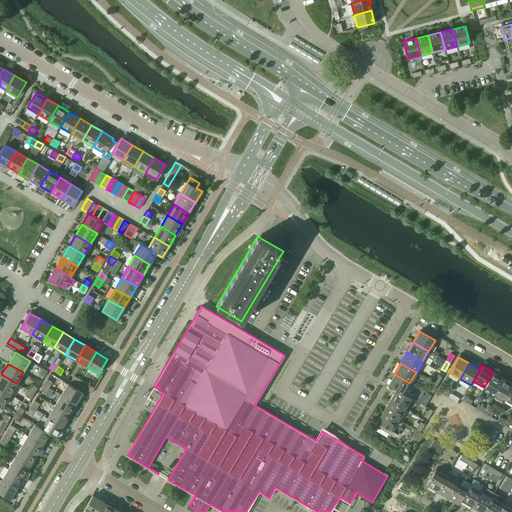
[(38,374),(43,377),(47,371),(42,368),(38,374)]
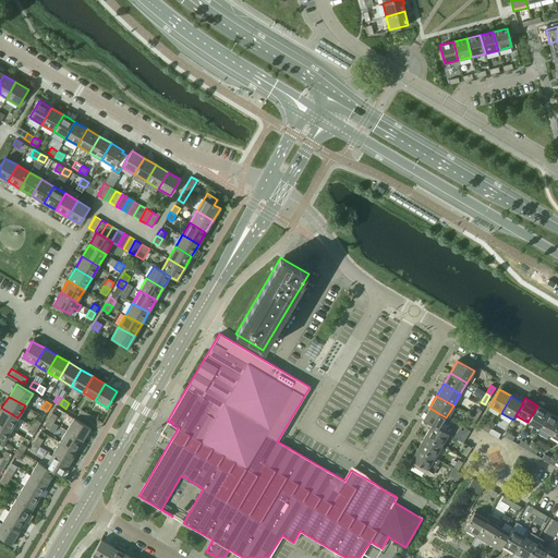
[(538,429),(548,412),(537,405),(528,422),(533,426),(530,432),(535,435),(538,429)]
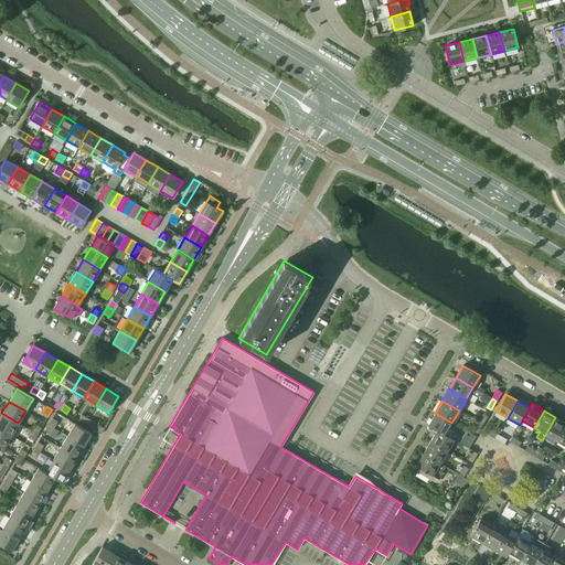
[(0,415),(0,428),(11,435),(18,423),(1,413),(0,415)]
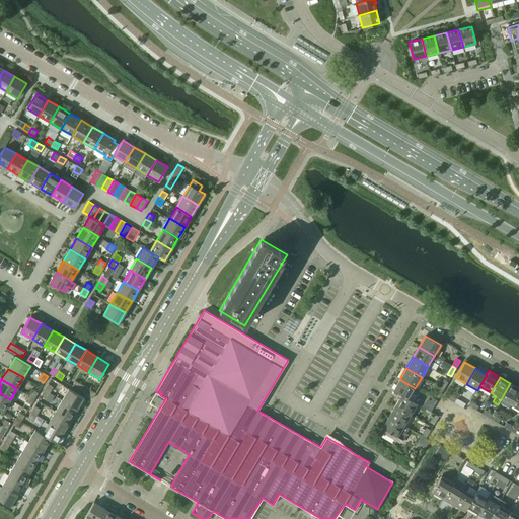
[(393,390),(400,394),(401,394),(409,398),(415,388),(399,379),(393,390)]
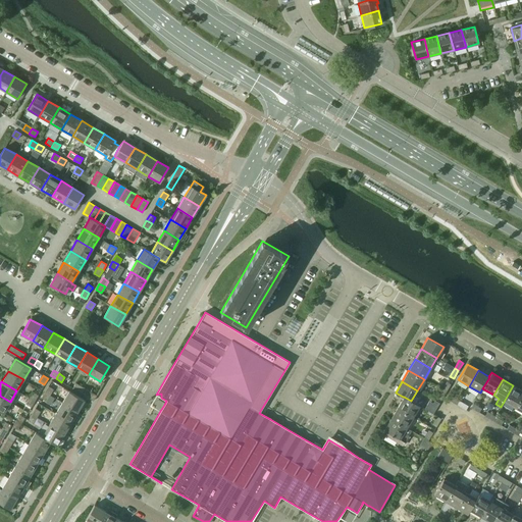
[(441,389),(446,393),(450,384),(447,382),(441,389)]
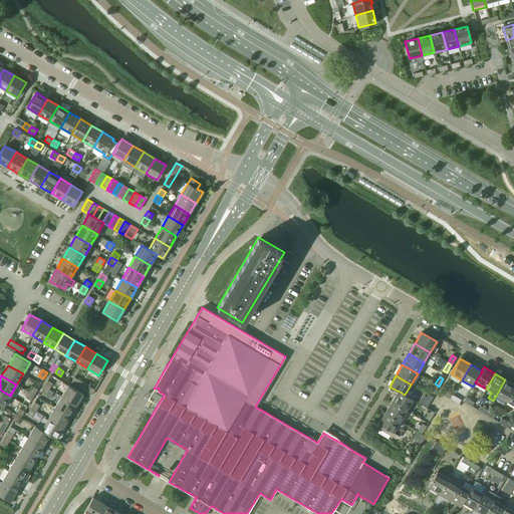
[(71,382),(77,386),(80,380),(74,377),(71,382)]
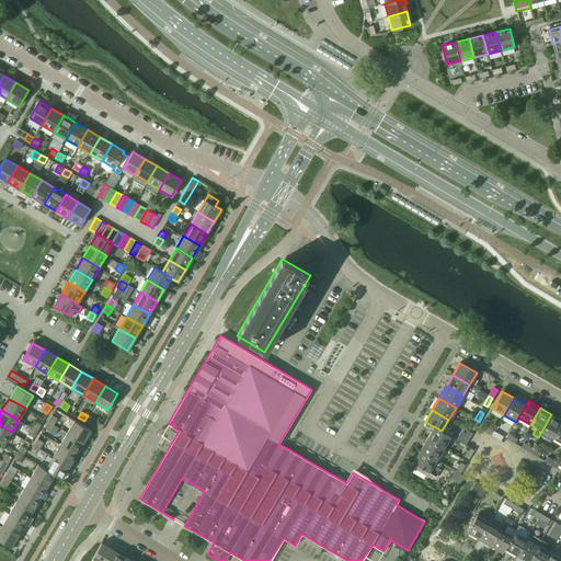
[(541,432),(553,438),(560,424),(560,420),(551,414),(541,432)]
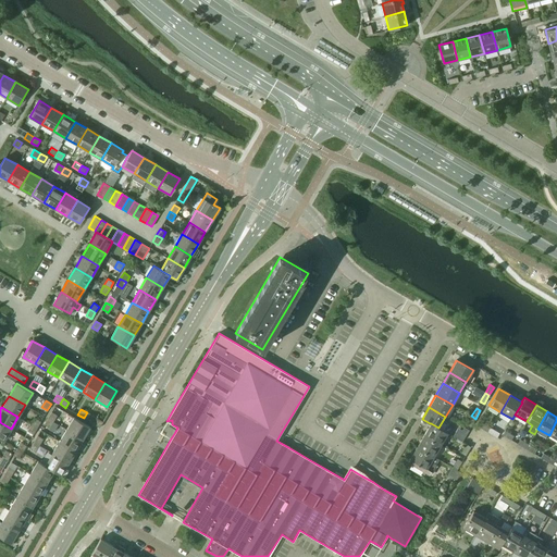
[(48,419),(53,422),(57,416),(51,412),(48,419)]
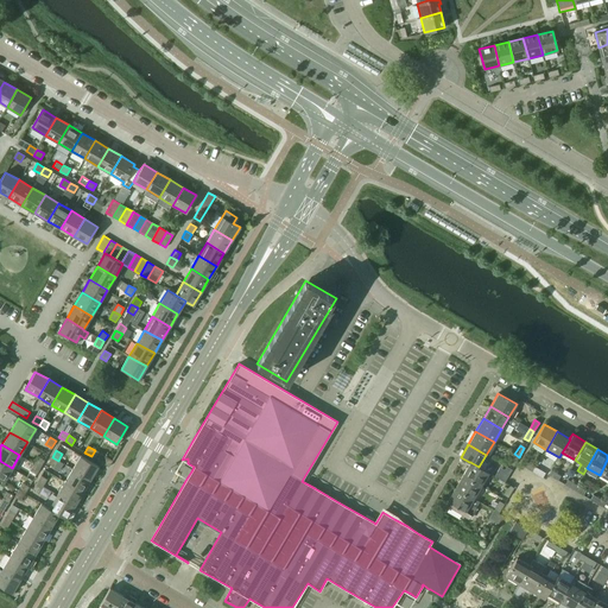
[(92,456),(108,467),(112,461),(95,450),(92,456)]
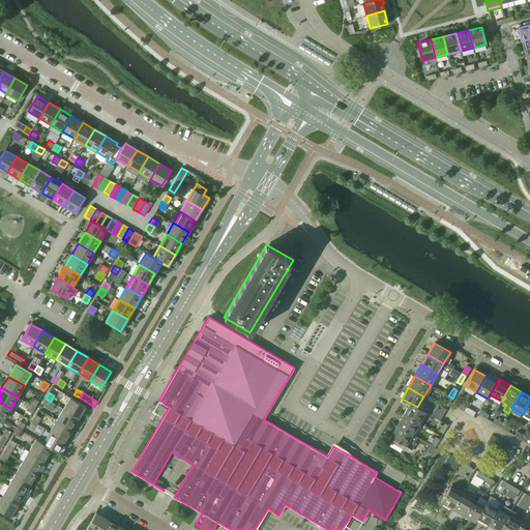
[(443,404),(447,406),(452,399),(448,395),(443,404)]
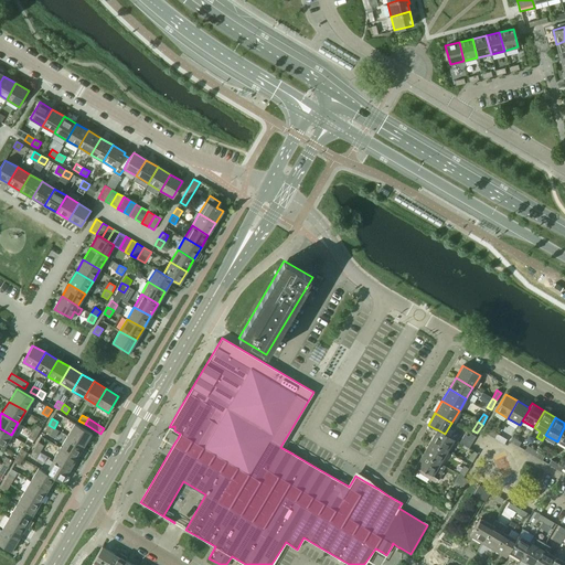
[(67,436),(84,446),(91,433),(74,424),(67,436)]
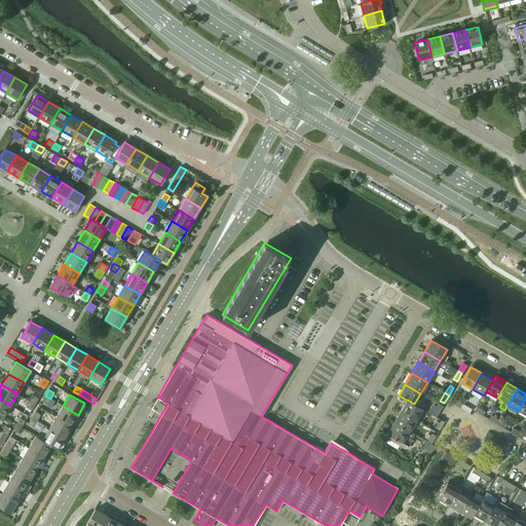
[(29,402),(35,405),(38,399),(33,396),(29,402)]
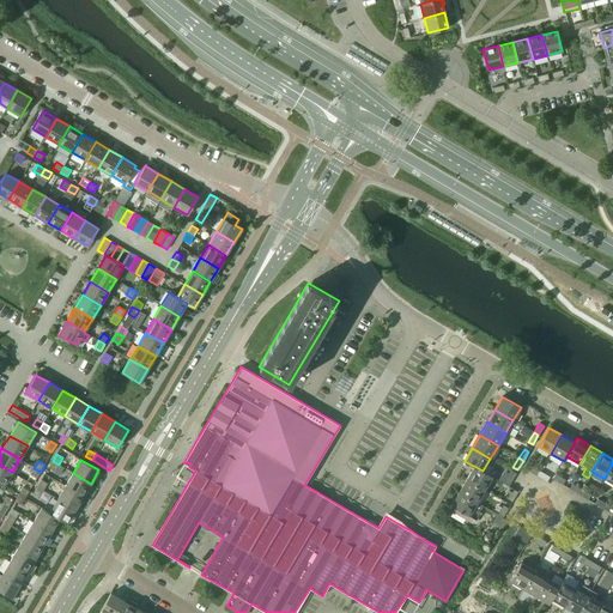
[(48,467),(54,472),(59,465),(53,461),(48,467)]
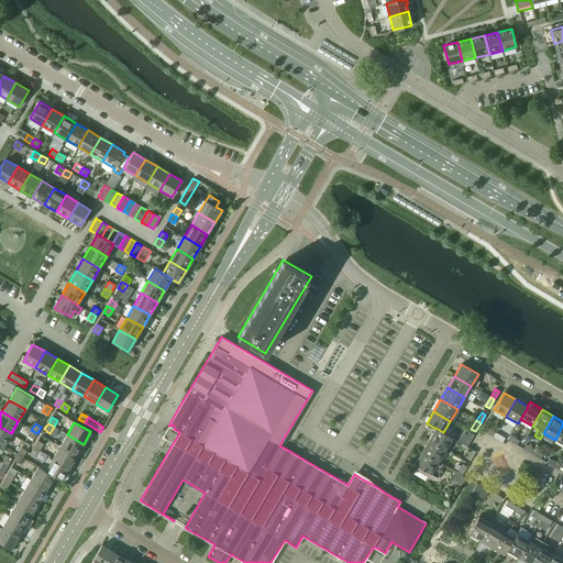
[(0,443),(3,446),(11,433),(0,427),(0,443)]
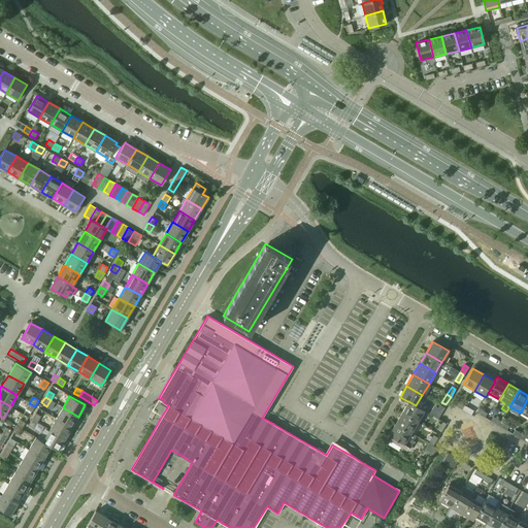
[(401,413),(418,422),(424,410),(416,405),(408,401),(407,401),(401,413)]
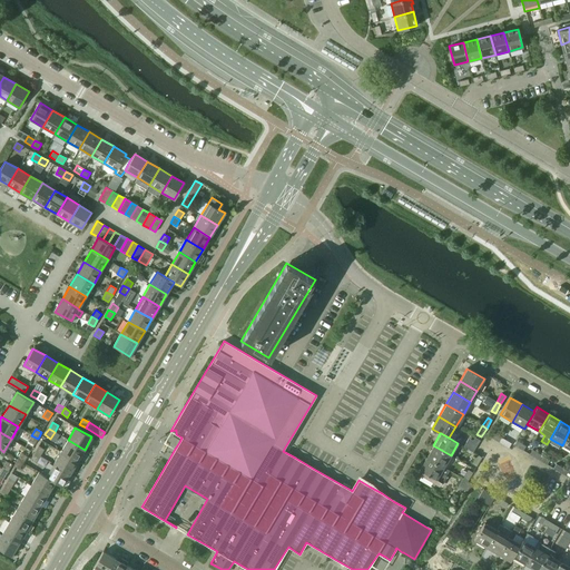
[(491,438),(500,443),(502,439),(493,433),(491,438)]
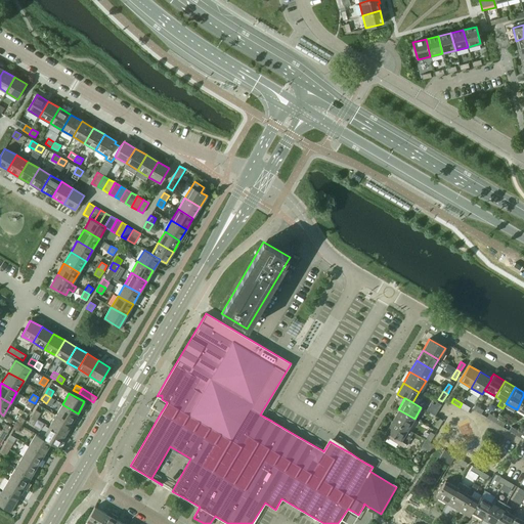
[(26,405),(31,408),(35,403),(29,400),(26,405)]
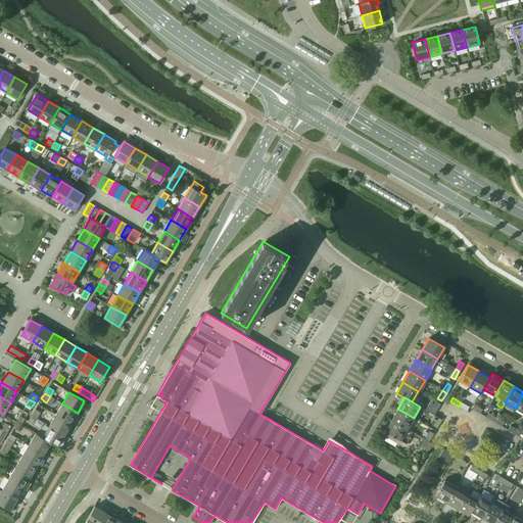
[(459,407),(466,411),(469,407),(461,402),(459,407)]
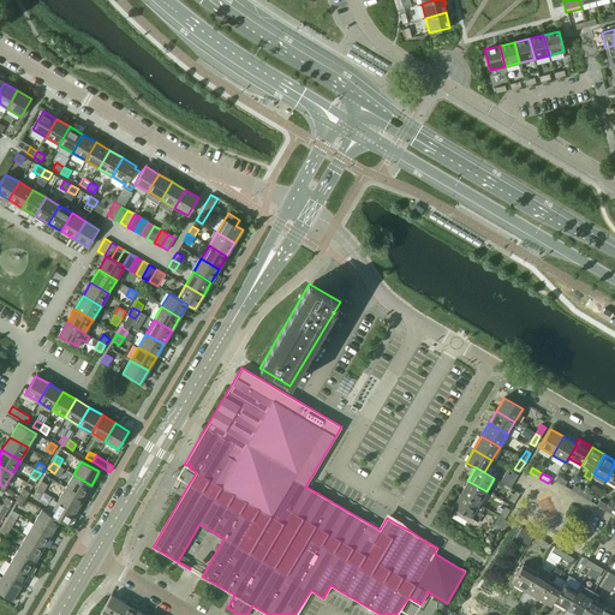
[(65,488),(83,499),(91,485),(73,475),(65,488)]
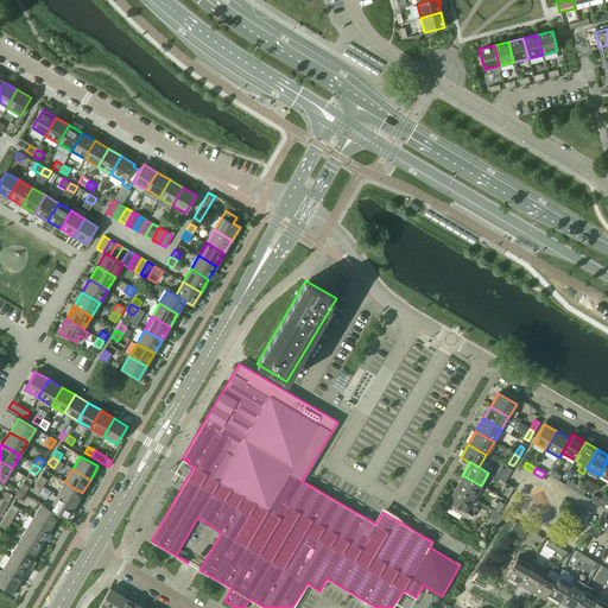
[(499,480),(504,482),(510,473),(505,470),(499,480)]
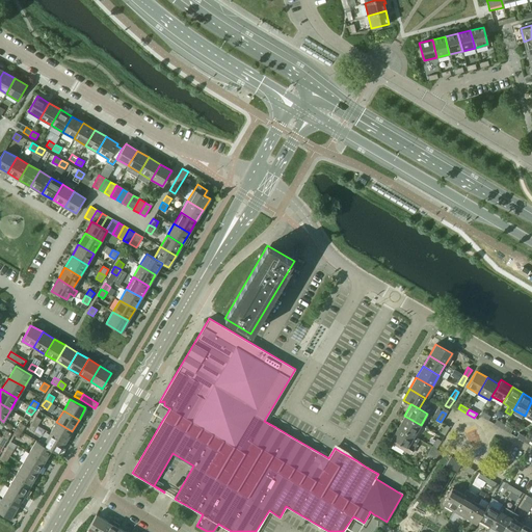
[(480,416),(487,421),(490,417),(482,411),(480,416)]
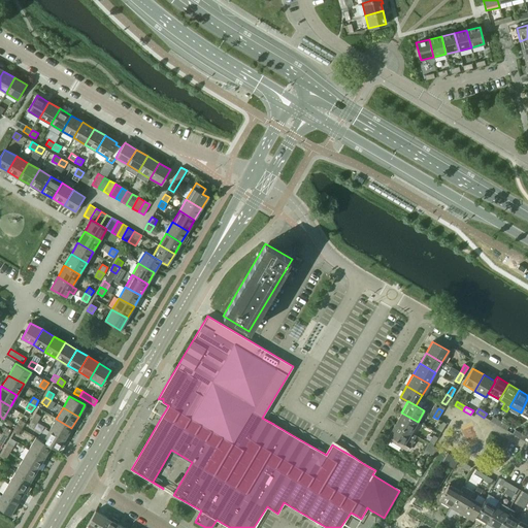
[(395,423),(410,433),(418,422),(401,413),(395,423)]
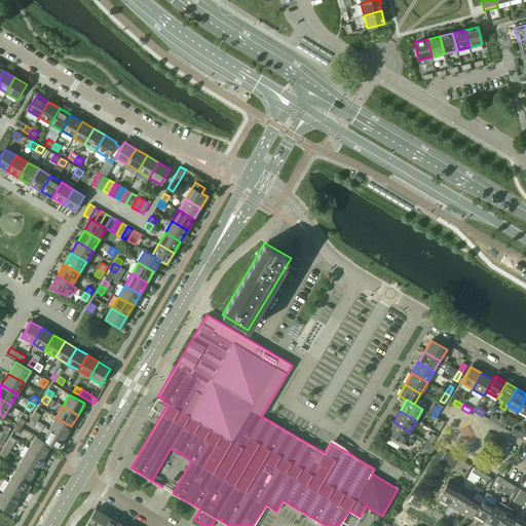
[(31,418),(37,421),(40,415),(35,412),(31,418)]
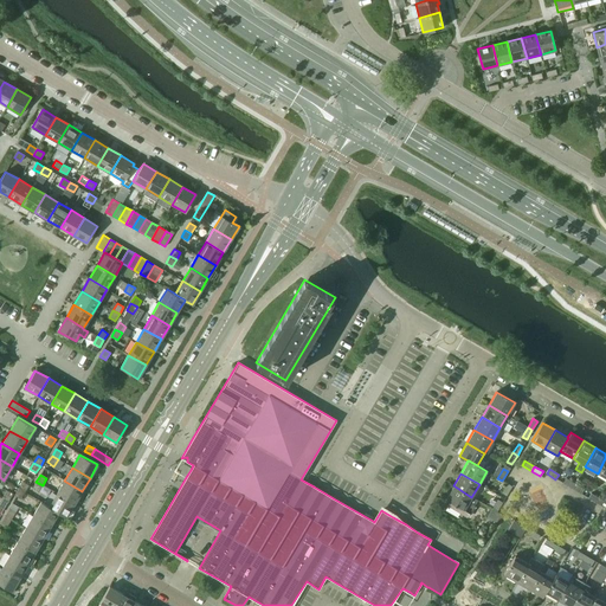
[(562,483),(572,489),(574,484),(566,478),(562,483)]
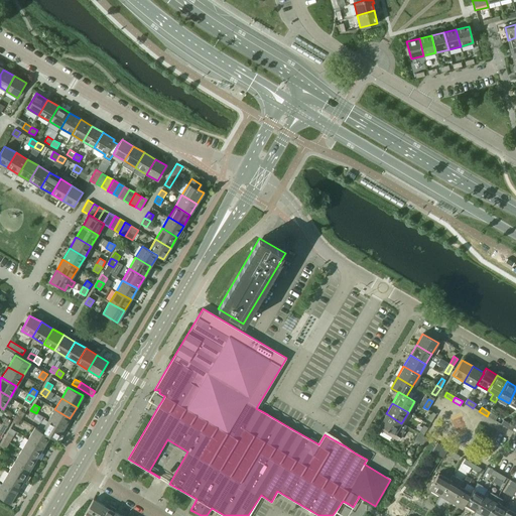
[(48,420),(63,429),(70,418),(54,409),(48,420)]
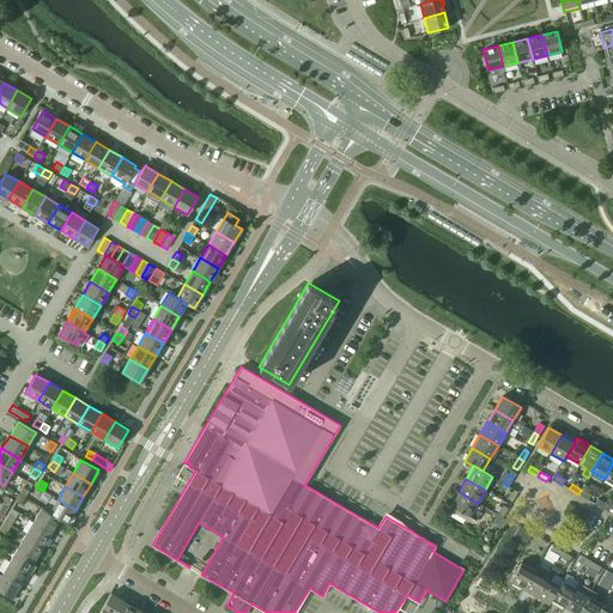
[(18,495),(24,498),(29,491),(23,487),(18,495)]
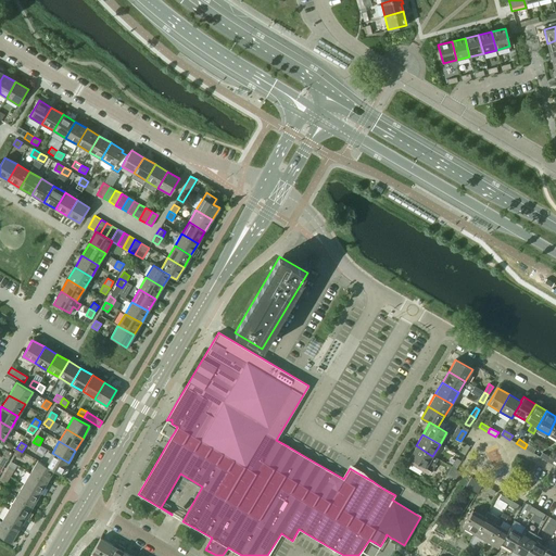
[(29,447),(35,452),(39,445),(33,442),(29,447)]
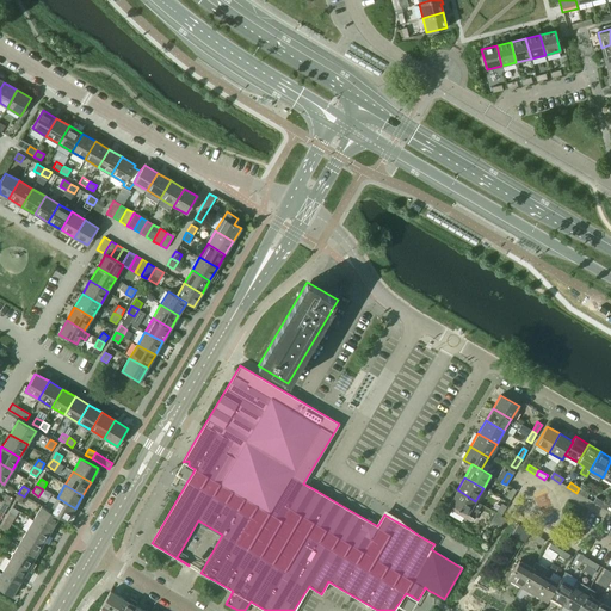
[(506,497),(511,500),(516,491),(511,487),(506,497)]
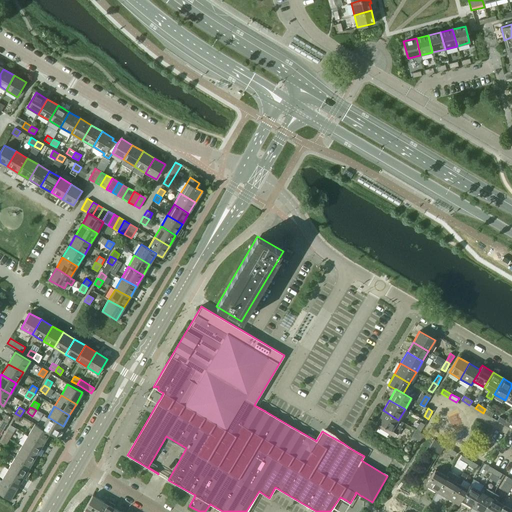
[(483,413),(491,417),(493,413),(485,409),(483,413)]
